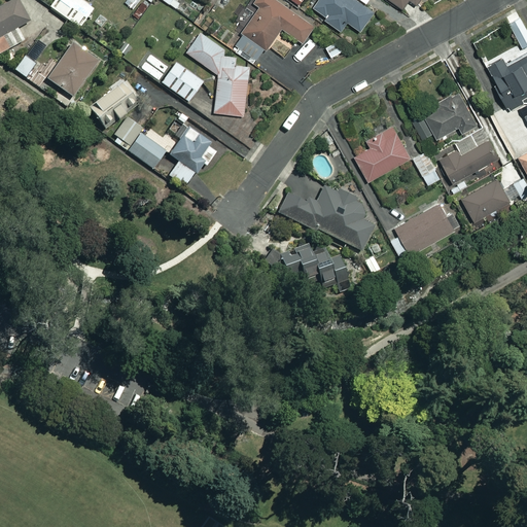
[(28,20),(16,0),(8,0),(0,4),(0,51),(24,39),(15,26),(28,20)]
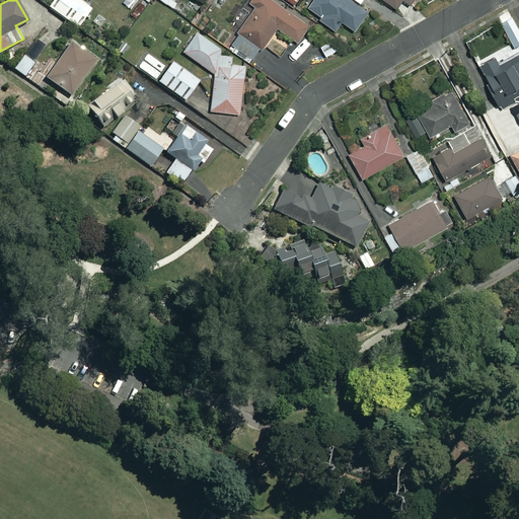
[(91,8),(79,0),(52,0),(48,6),(77,27),(91,8)]
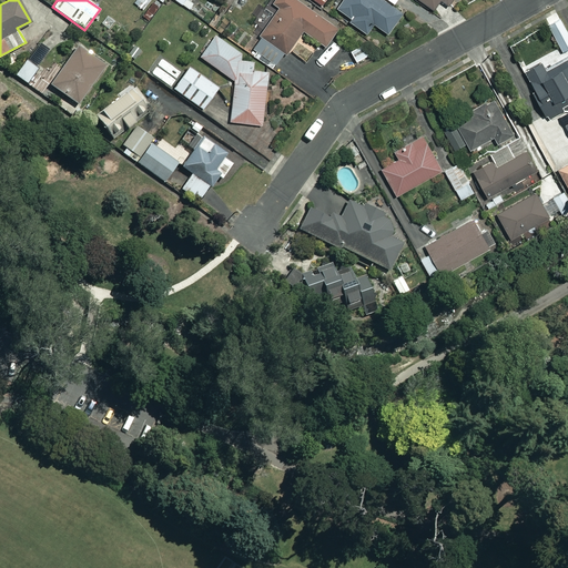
[(142,9),(148,0),(135,0),(130,9),(135,12),(140,7),(142,9)]
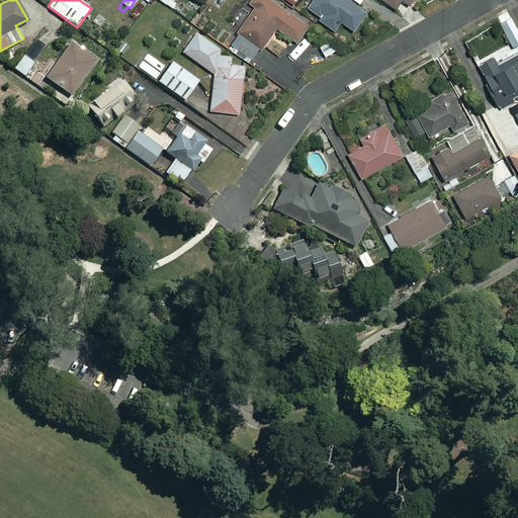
[(258,47),(260,48),(275,26),(297,41),(309,25),(273,0),(250,0),(249,2),(255,6),(237,31),(239,33),(231,45),(250,58),(258,47)]
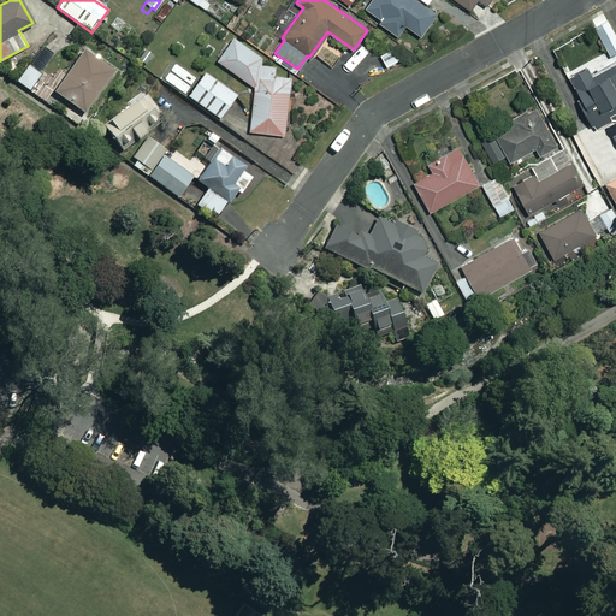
[(426,5),(428,0),(369,0),(365,7),(380,18),(378,22),(397,35),(404,24),(420,36),(437,12),(426,5)]
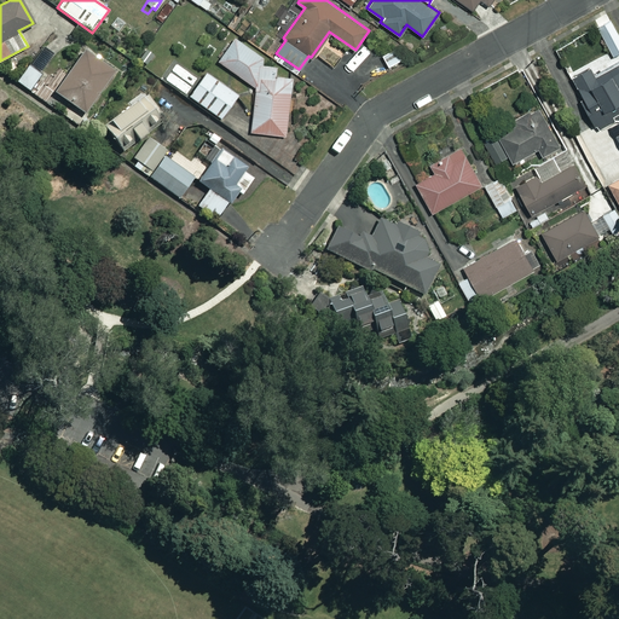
[(254,84),(254,87),(237,97),(253,116),(252,132),(290,133),(293,76),(275,76),(275,63),(232,36),(217,59),(254,84)]
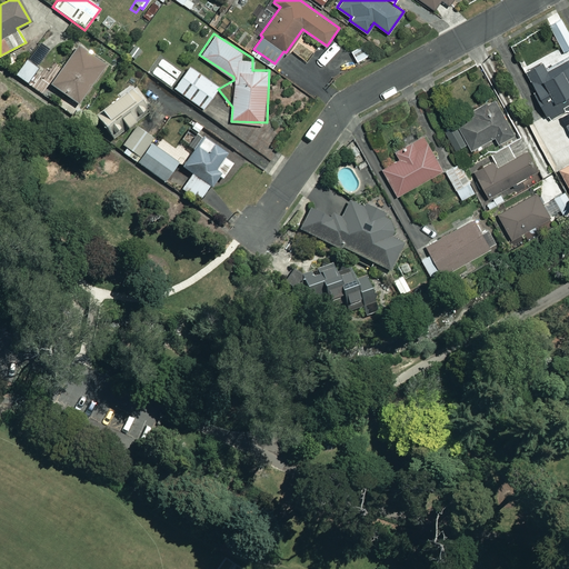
[(301,39),(292,52),(308,62),(317,49),(301,39)]
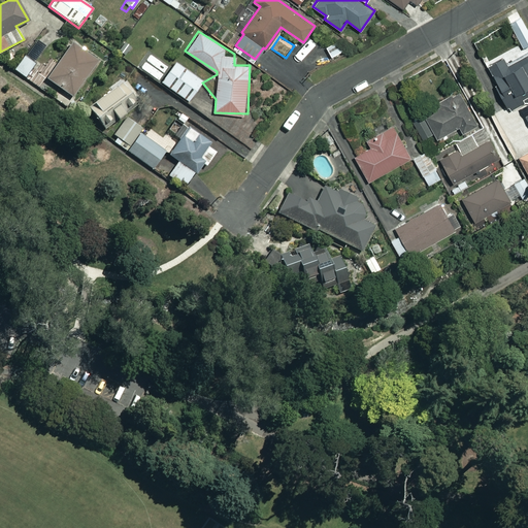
[(342,51),(337,39),(325,45),(330,57),(342,51)]
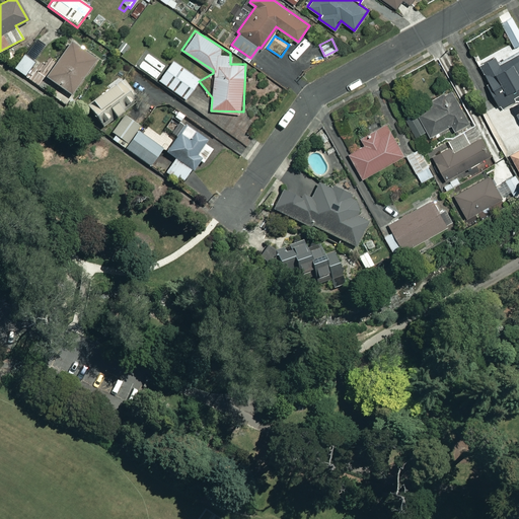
[(94,59),(68,42),(45,78),(72,94),(94,59)]
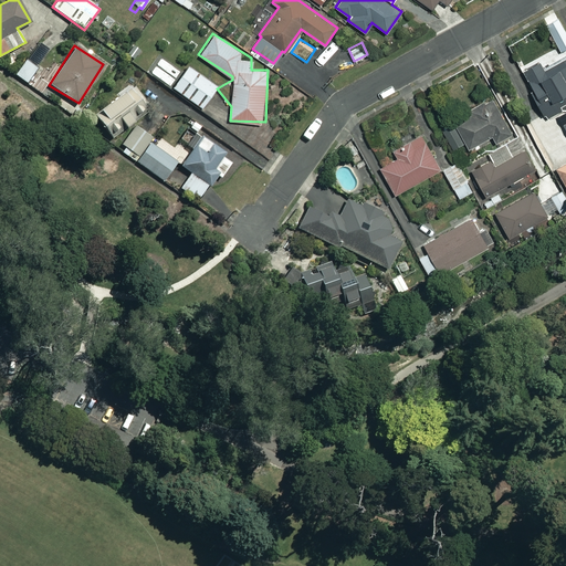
[(565,103),(565,56),(544,69),(540,61),(523,70),(547,114),(565,103)]
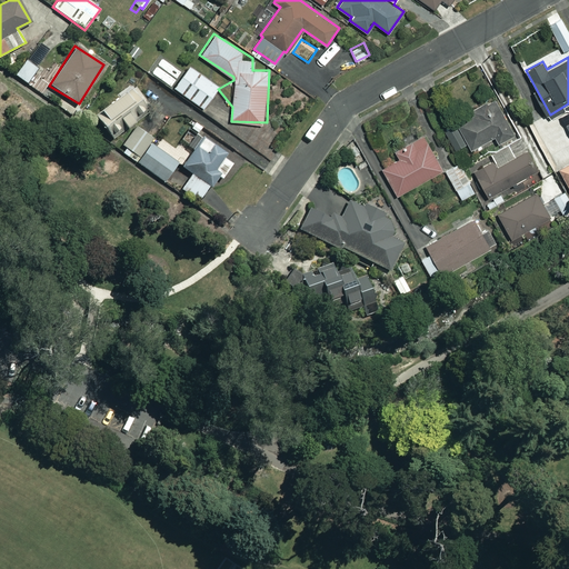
[(40,70),(26,59),(15,75),(30,86),(40,70)]
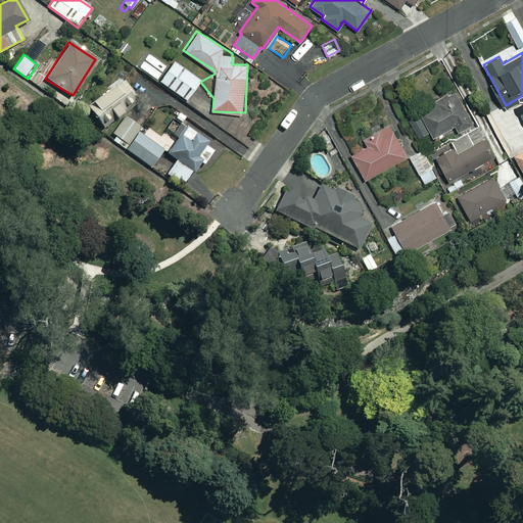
[(199,81),(173,61),(158,82),(185,101),(199,81)]
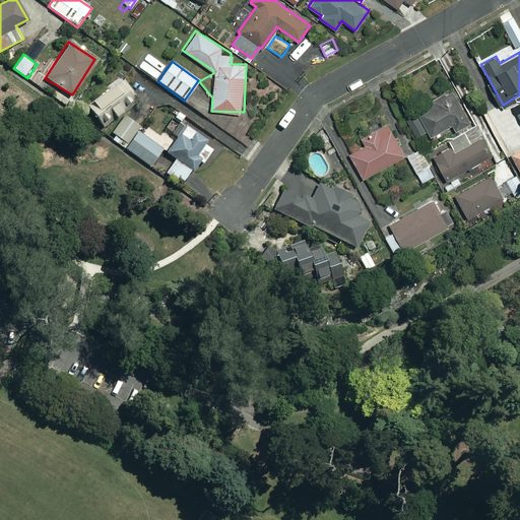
[(137,99),(122,77),(90,101),(95,108),(90,112),(102,126),(137,99)]
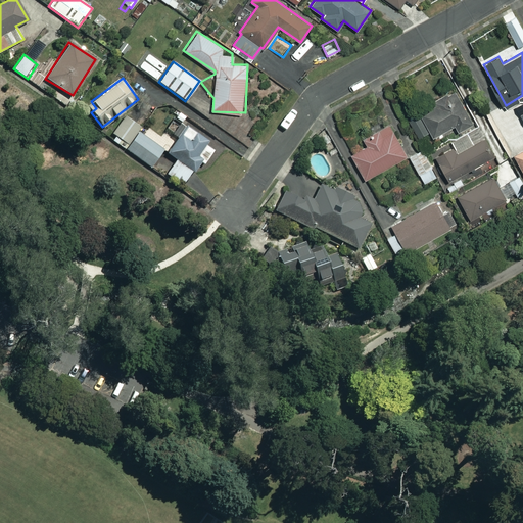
[(428,132),(431,137),(455,125),(458,131),(472,123),(455,89),(434,100),(436,105),(409,120),(418,137),(428,132)]
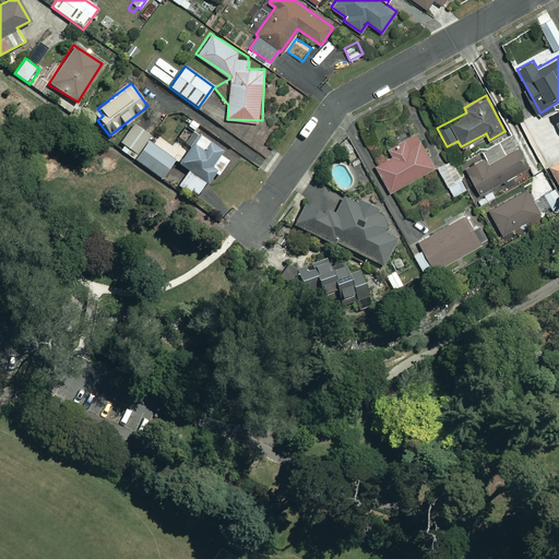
[(134,159),(147,141),(152,134),(135,122),(120,143),(125,146),(121,151),(133,161),(134,159)]
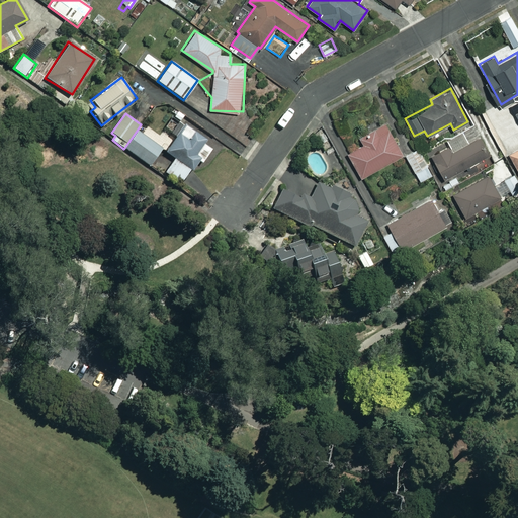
[(203,140),(171,117),(163,128),(175,137),(164,152),(174,159),(165,172),(180,183),(197,159),(201,162),(210,149),(201,143),(203,140)]
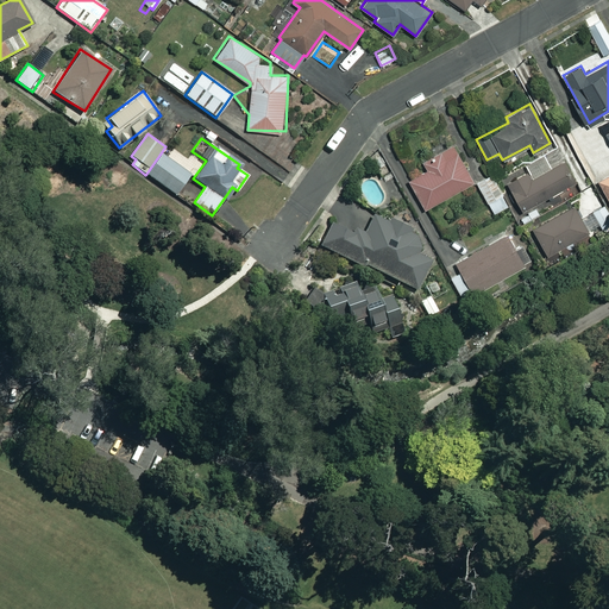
[(472,181),(452,145),(424,162),(427,169),(408,180),(425,208),(472,181)]
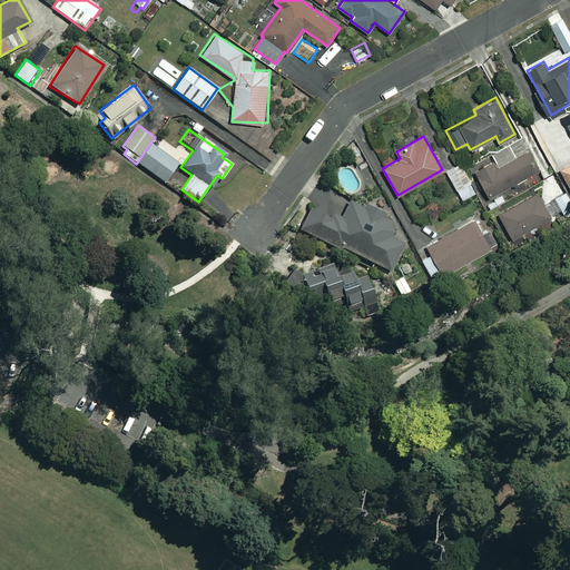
[(176,163),(179,166),(189,151),(178,143),(174,149),(161,140),(156,148),(176,163)]
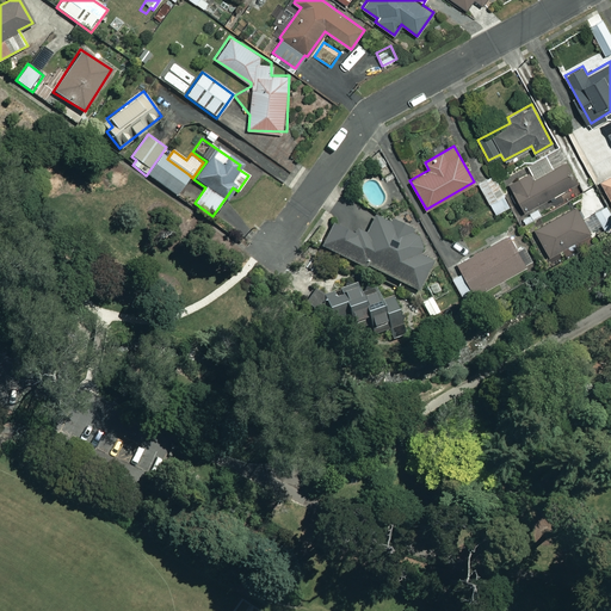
[(553,168),(544,153),(525,164),(529,171),(507,183),(523,211),(575,181),(565,162),(553,168)]
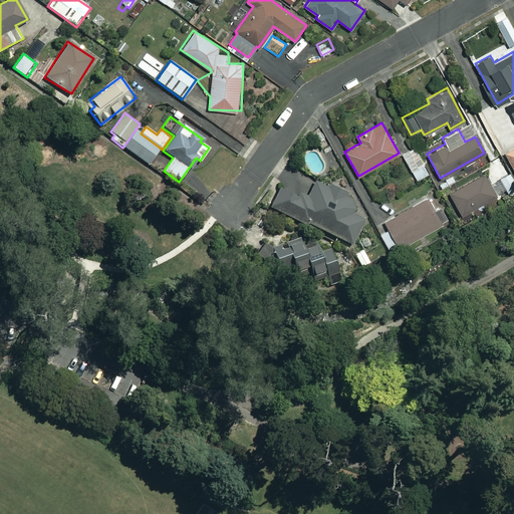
[(141,134),(136,130),(123,147),(148,164),(159,147),(141,134)]
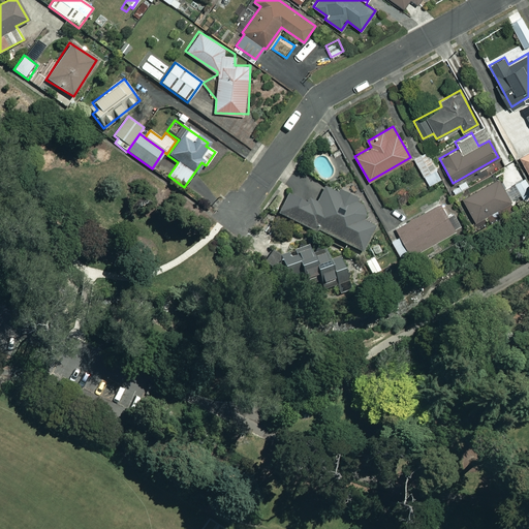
[(441,178),(427,151),(413,158),(429,185),(441,178)]
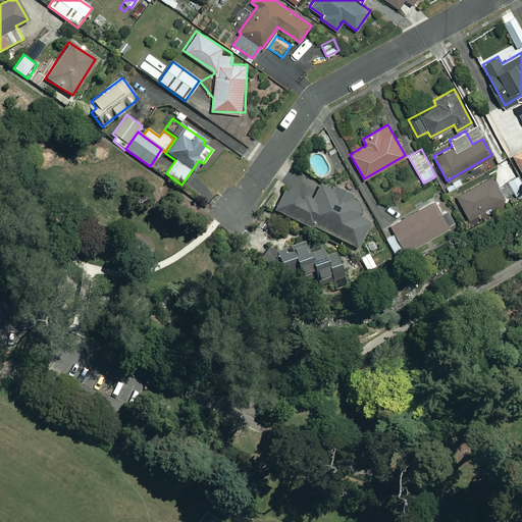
[(521,149),(512,155),(521,172),(521,149)]
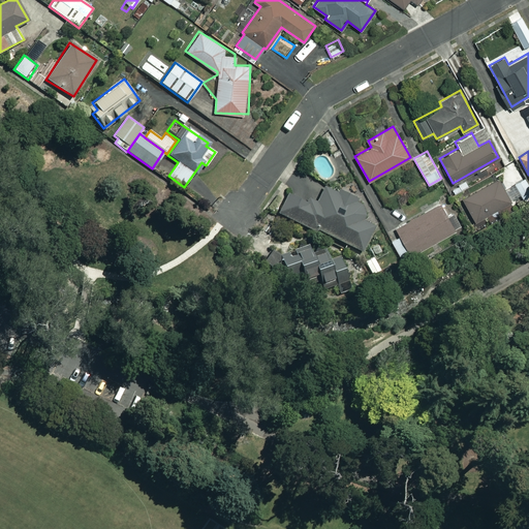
[(510,201),(498,178),(462,198),(474,221),(510,201)]
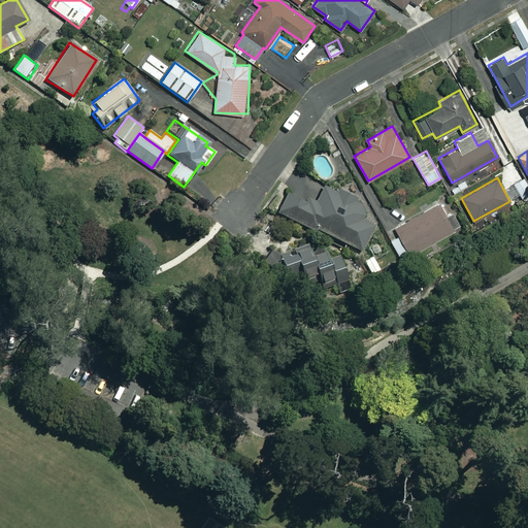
[(527,195),(527,185),(524,177),(514,183),(522,199),(527,195)]
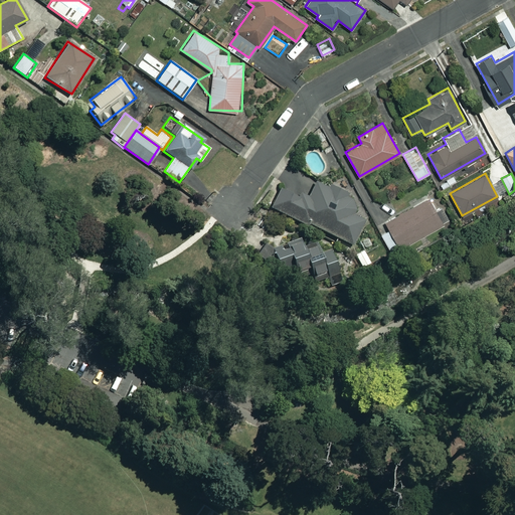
[(349,199),(351,195),(348,194),(352,185),(340,179),(336,188),(329,184),(327,188),(313,181),(310,187),(288,176),(273,208),(306,225),(308,222),(352,243),(363,220),(356,216),(362,206),(349,199)]
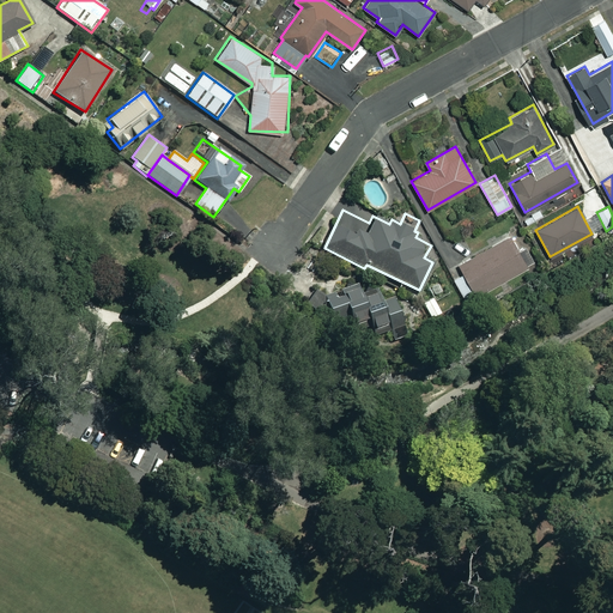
[(472,290),(475,296),(492,287),(523,271),(528,268),(511,236),(457,265),(462,273),(453,278),(459,290),(462,295),(472,290)]
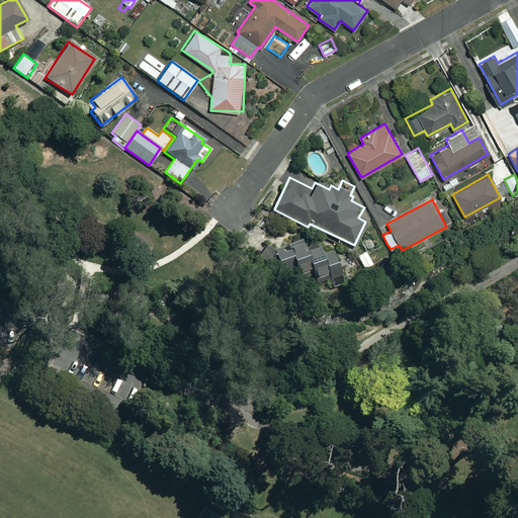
[(327,276),(337,273),(331,252),(321,255),(319,247),(305,250),(304,246),(273,253),(273,251),(260,254),(263,267),(276,264),(278,269),(293,266),(297,279),(326,272),(327,276)]
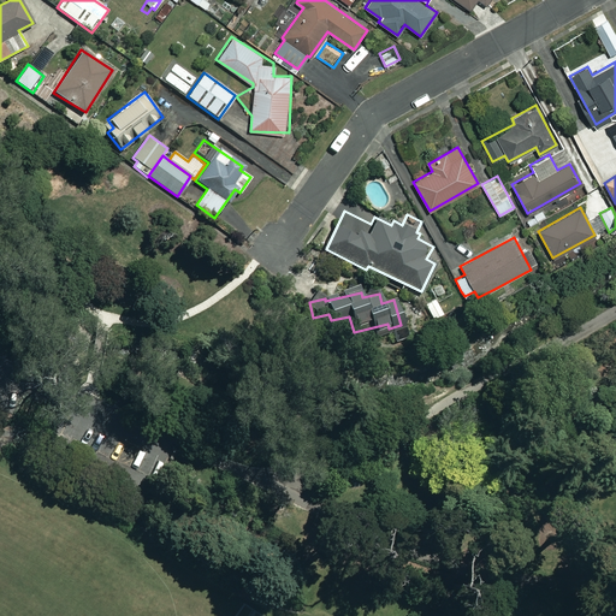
[(443,314),(433,298),(418,307),(422,317),(426,324),(443,314)]
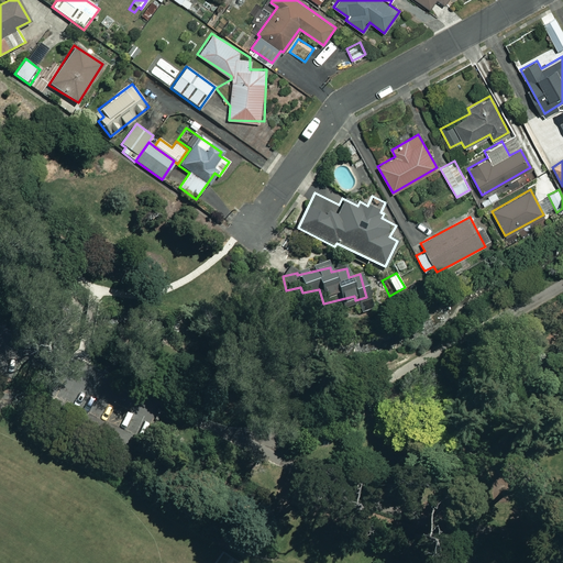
All buildings are outlined.
